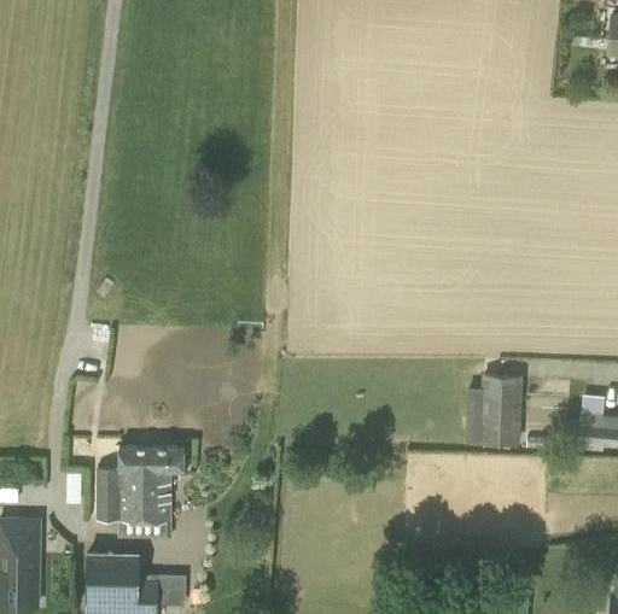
[(617,15),(608,13),(604,54),(617,54),(617,15)]
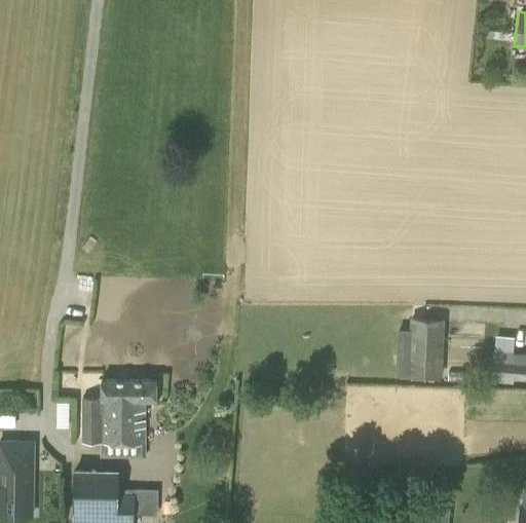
[(408,377),(442,379),(445,322),(410,320),(408,377)]
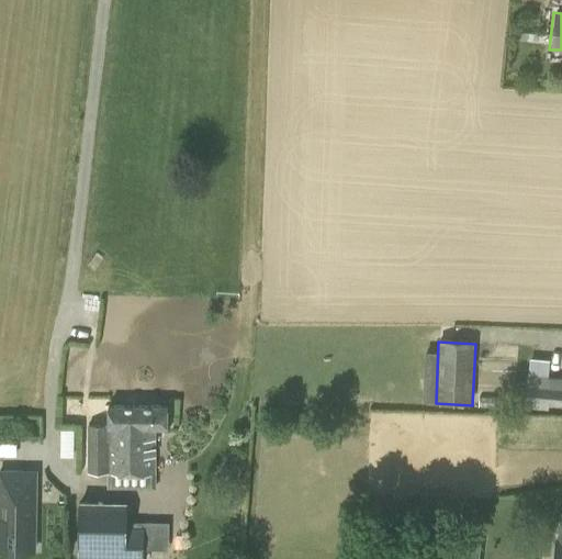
[(561,379),(527,378),(525,409),(549,411),(550,406),(561,406),(561,379)]
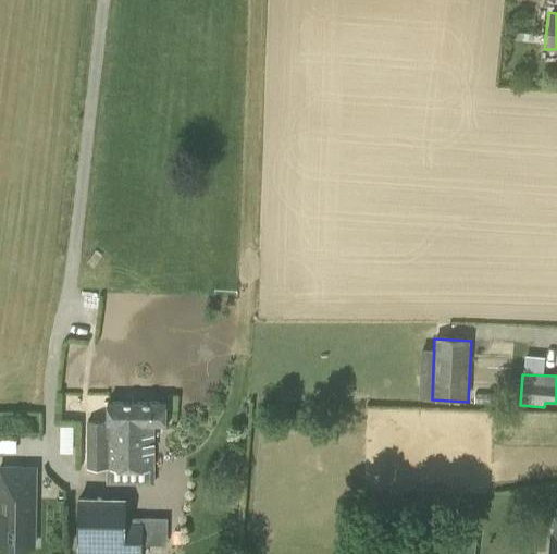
[(165,405),(109,404),(108,423),(87,423),(87,470),(153,470),(153,426),(165,426),(165,405)]
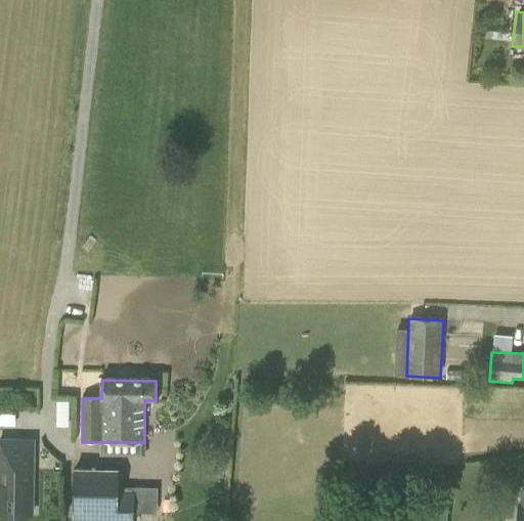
[(32,516),(33,442),(0,441),(0,509),(31,510),(31,516),(32,516)]
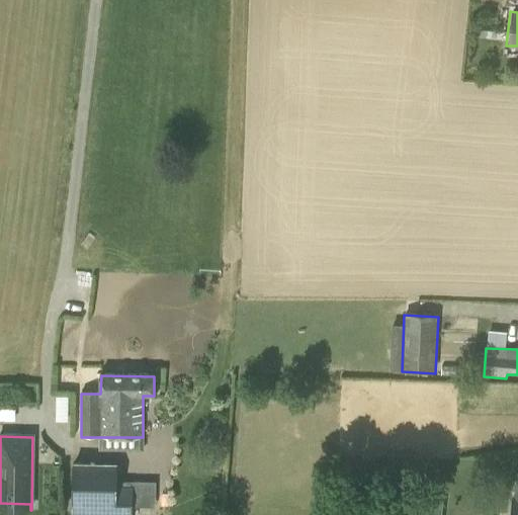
[(73,467),(71,514),(117,514),(117,468),(73,467)]
